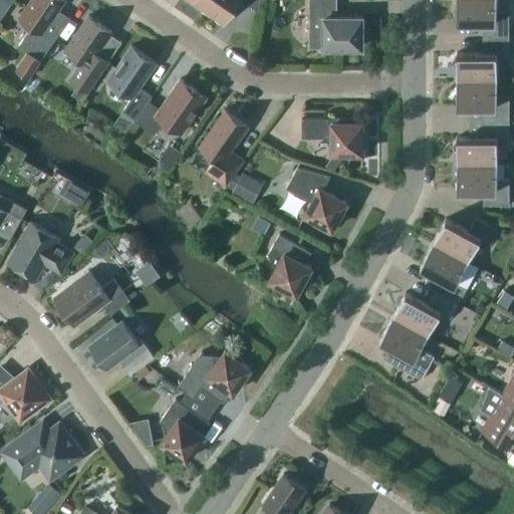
[(0,0),(0,19),(13,0),(0,0)]
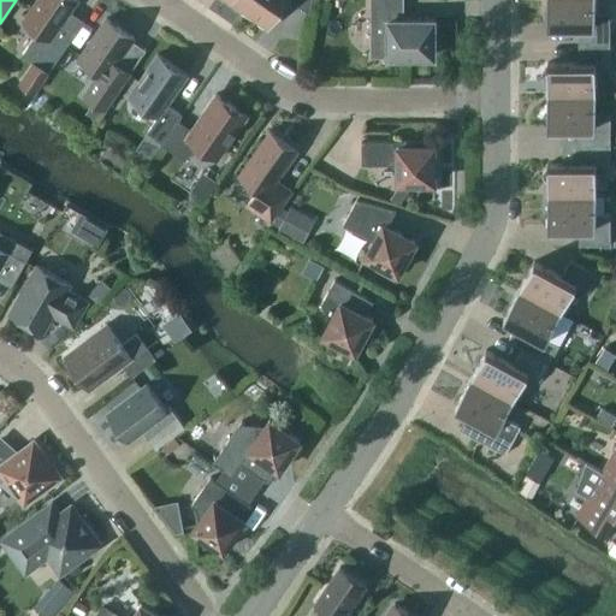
[(36,0),(23,19),(39,30),(23,54),(33,60),(18,82),(34,93),(67,43),(54,34),(77,0),(36,0)]
